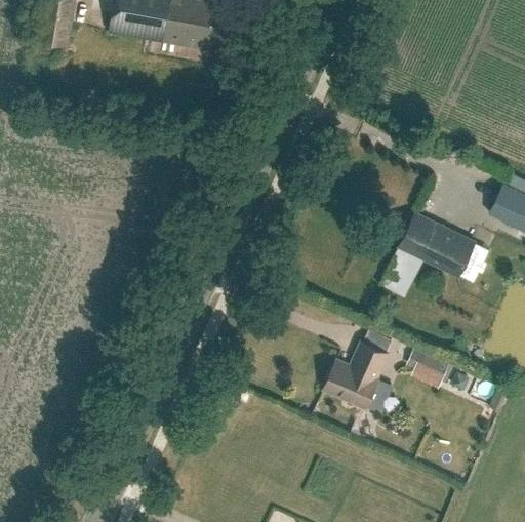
[(37,40),(36,43),(69,48),(76,0),(43,0),(37,40)]
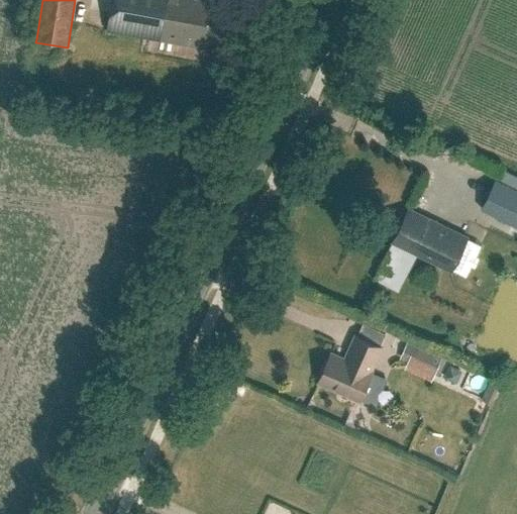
[(220,39),(224,15),(135,0),(111,0),(106,32),(206,49),(208,37),(220,39)]
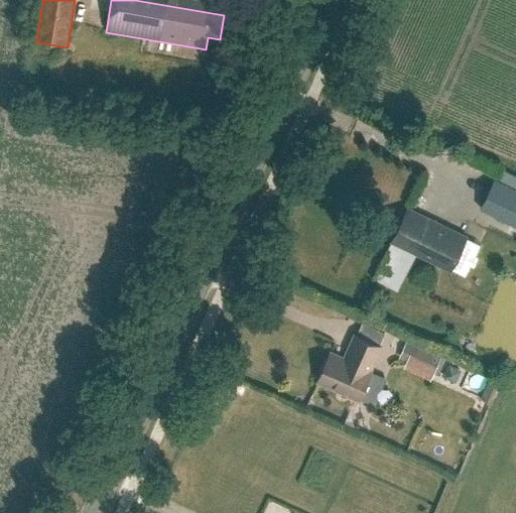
[(135,0),(224,15),(226,3),(209,0),(135,0)]
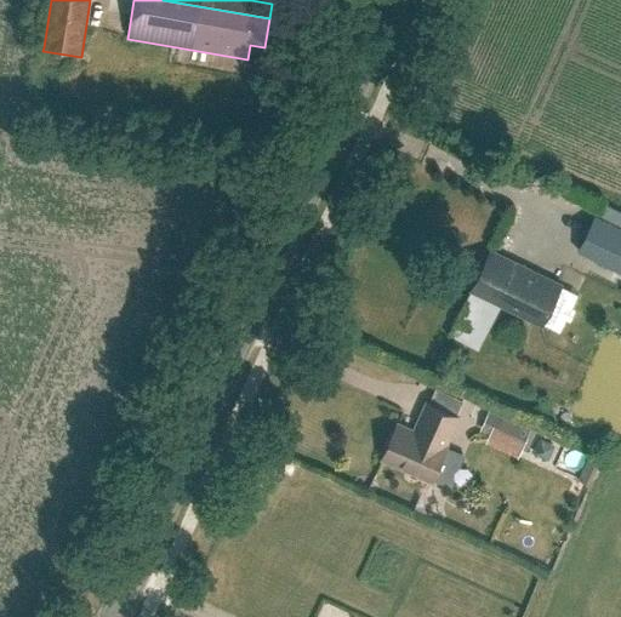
[(620,230),(594,218),(577,253),(620,274),(620,230)]
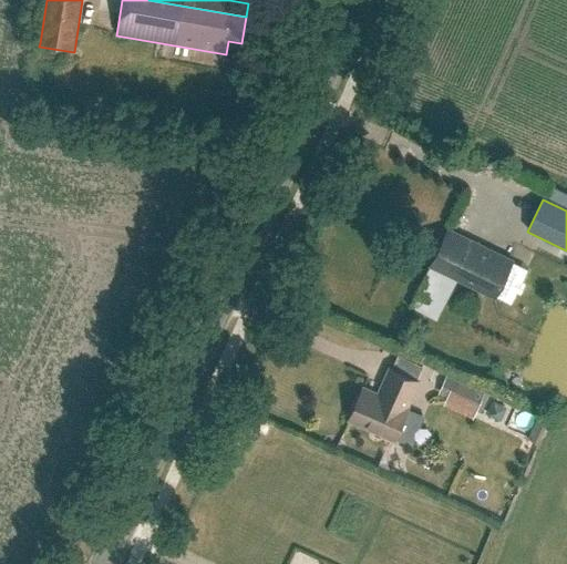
[(431,268),(495,299),(512,264),(449,233),(431,268)]
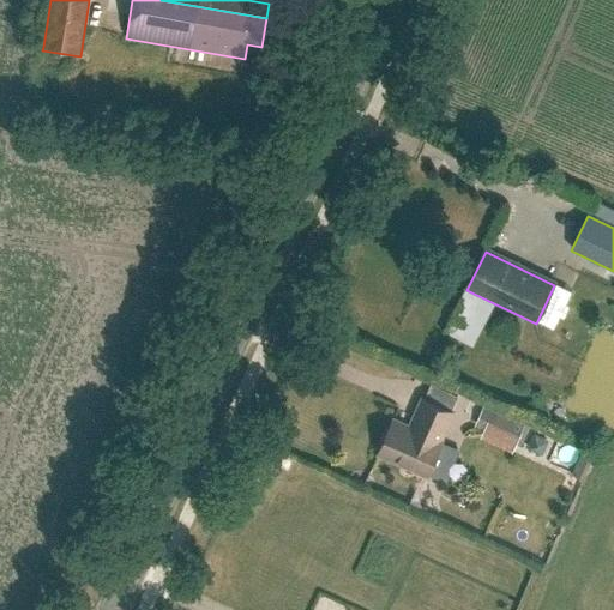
[(440,442),(452,414),(422,400),(409,428),(392,421),(378,454),(426,477),(441,444),(440,442)]
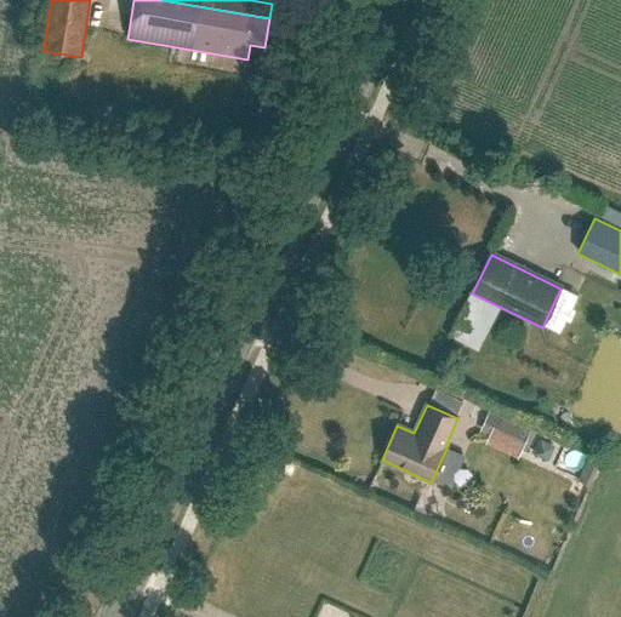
[(490,439),(486,446),(518,462),(531,433),(490,413),(480,434),(490,439)]
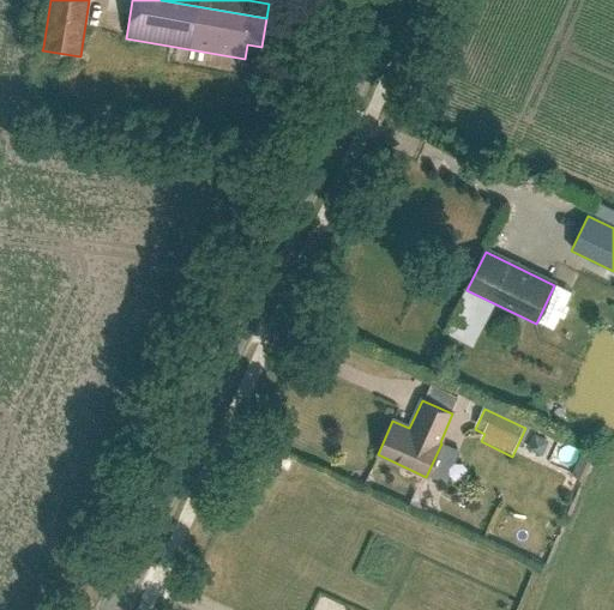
All buildings are outlined.
